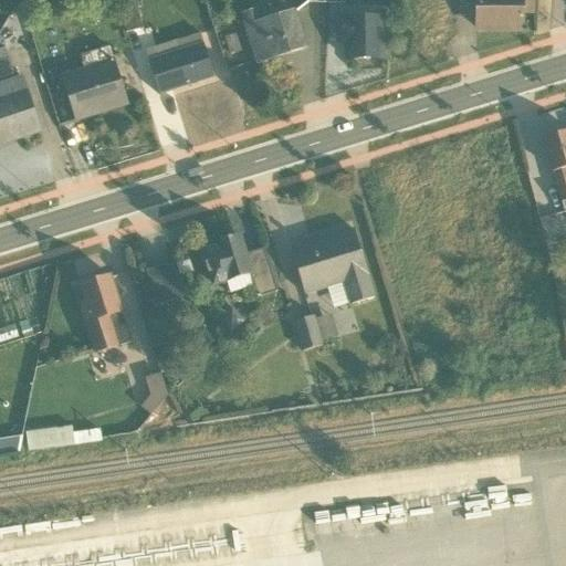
[(139,31),(134,0),(117,0),(124,34),(139,31)]
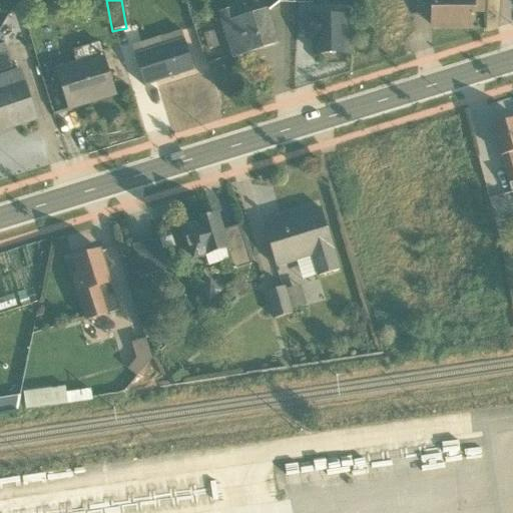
[(432,0),(432,28),(471,29),(471,12),(480,12),(480,0),(432,0)]
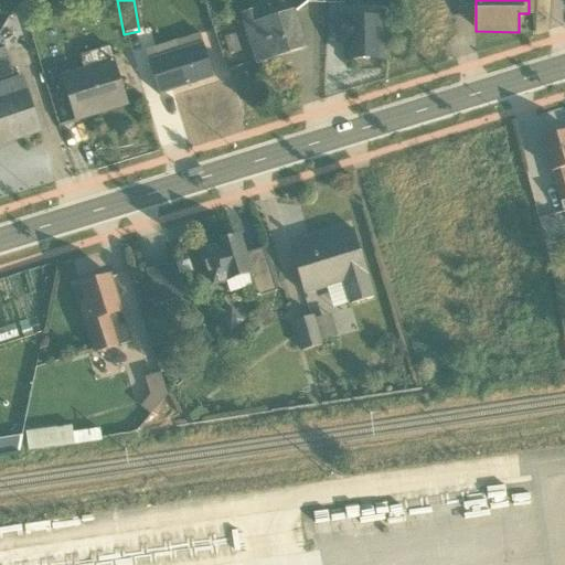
[(242,16),(257,65),(304,50),(292,13),(262,23),(257,10),(242,16)]
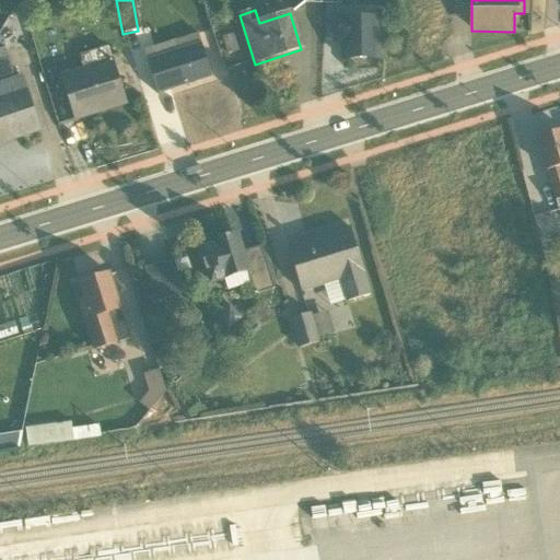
[(376,60),(378,19),(335,18),(335,39),(342,41),(341,59),(376,60)]
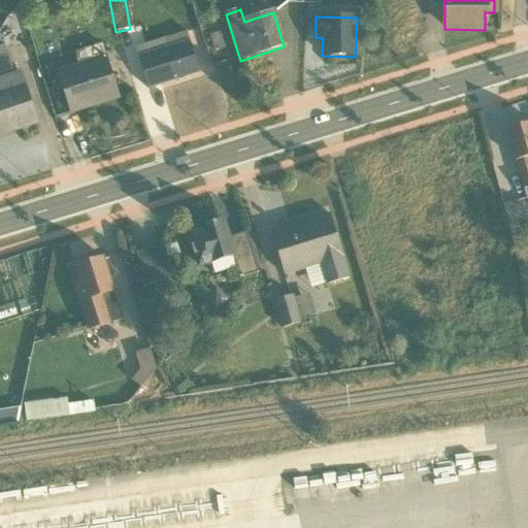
[(134,48),(147,89),(200,72),(188,31),(134,48)]
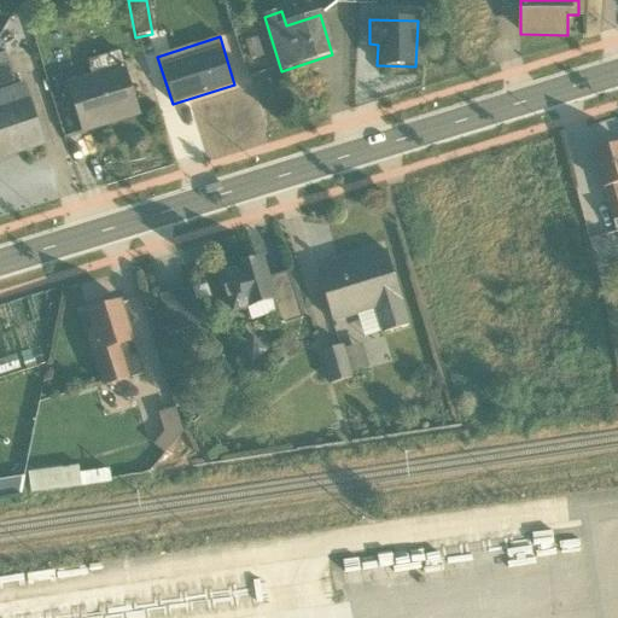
[(66,83),(81,130),(126,116),(127,121),(138,117),(117,52),(85,63),(89,76),(66,83)]
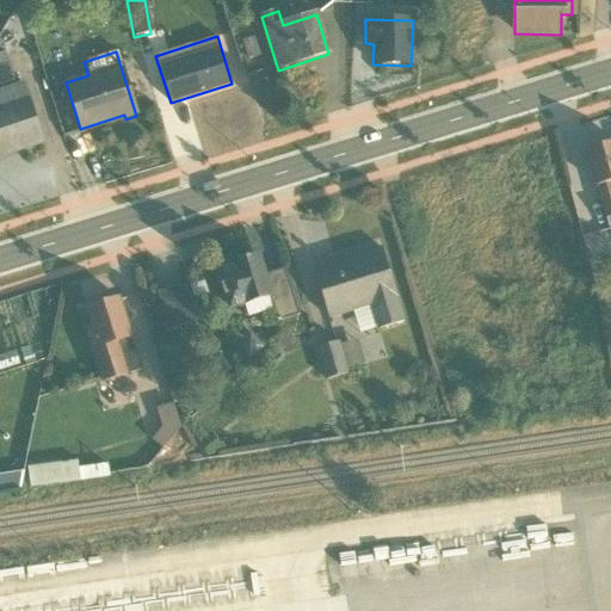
[(0,86),(14,81),(8,63),(5,65),(4,60),(0,60),(0,86)]
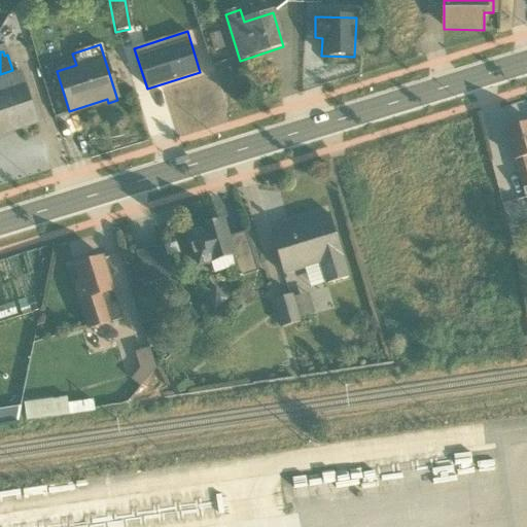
[(0,78),(0,135),(36,124),(20,72),(0,78)]
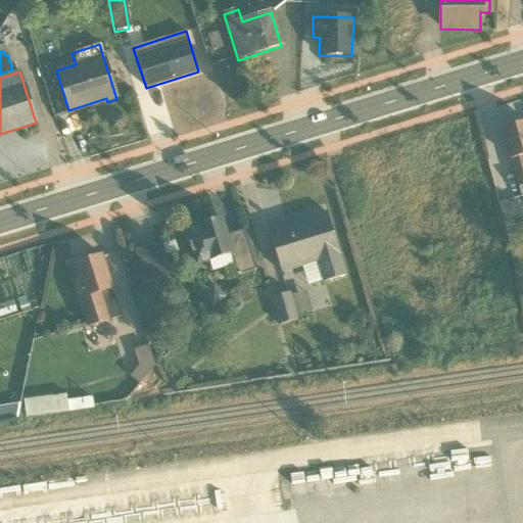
[(522,123),(502,130),(521,198),(522,197),(522,123)]
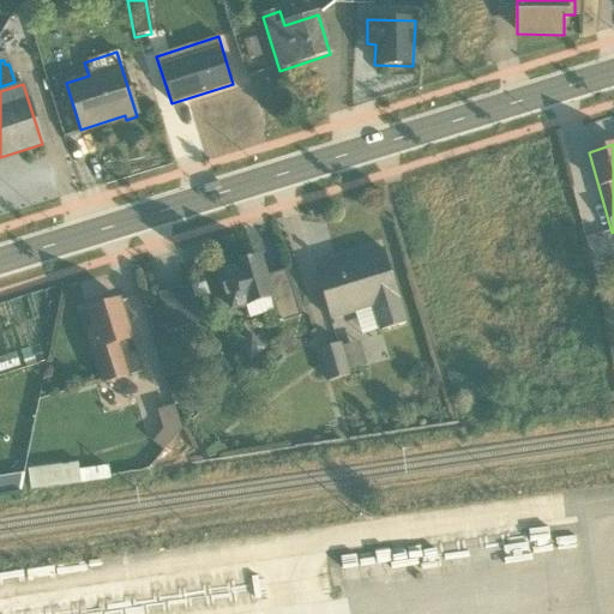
[(407,324),(384,252),(315,274),(331,321),(372,308),(379,332),(407,324)]
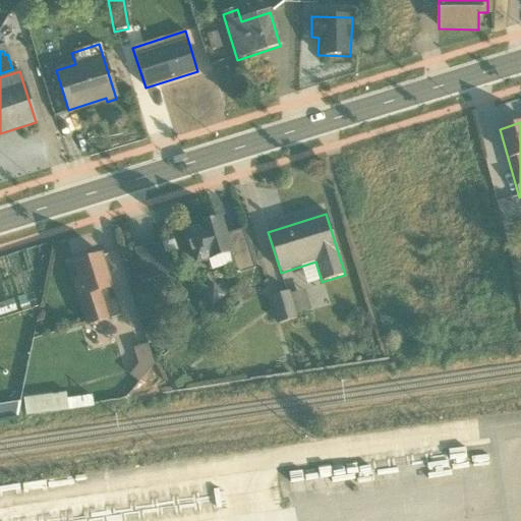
[(242,230),(226,234),(222,220),(183,231),(193,266),(206,262),(208,270),(233,264),(237,278),(254,274),(242,230)]
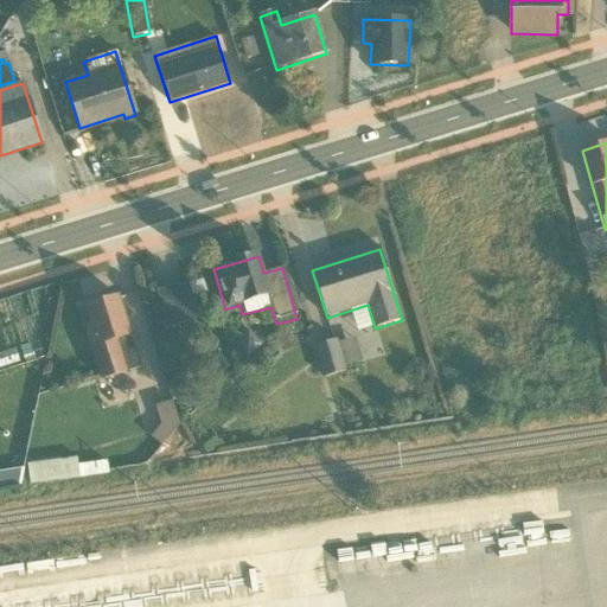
[(171,324),(199,315),(189,281),(160,289),(171,324)]
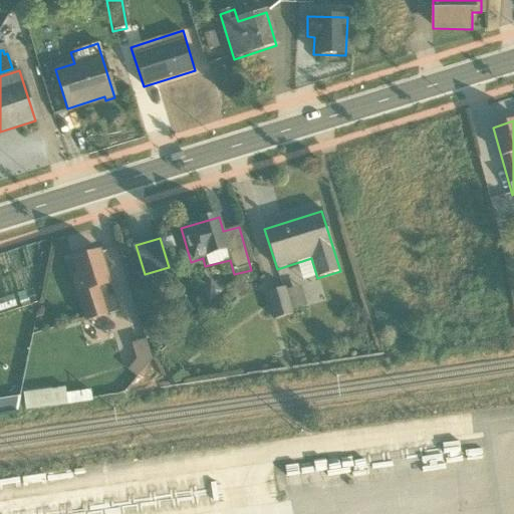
[(118,311),(99,253),(72,261),(77,276),(70,278),(84,322),(106,314),(106,315),(118,311)]
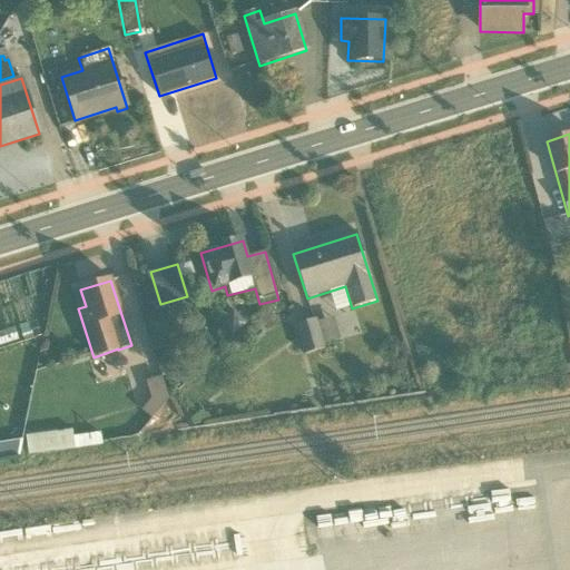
[(297,323),(305,352),(327,345),(321,316),(297,323)]
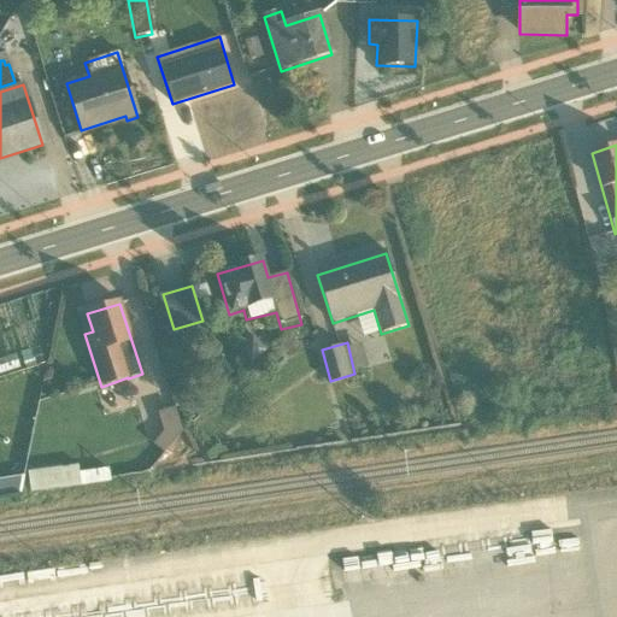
[(34,492),(88,482),(84,462),(30,470),(34,492)]
